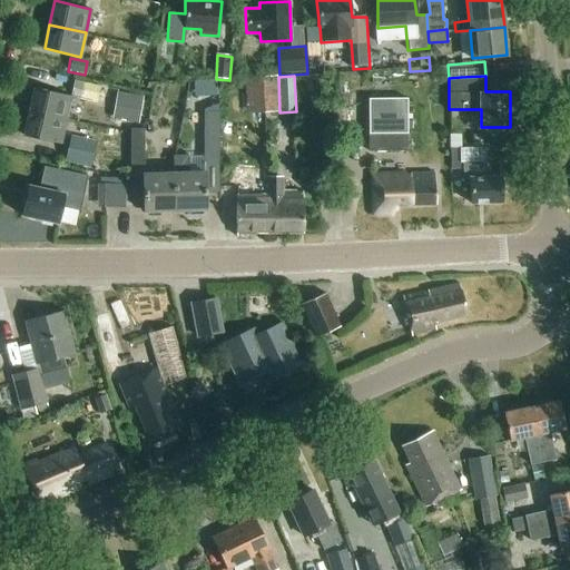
[(263,78),(264,114),(279,112),(278,77),(263,78)]
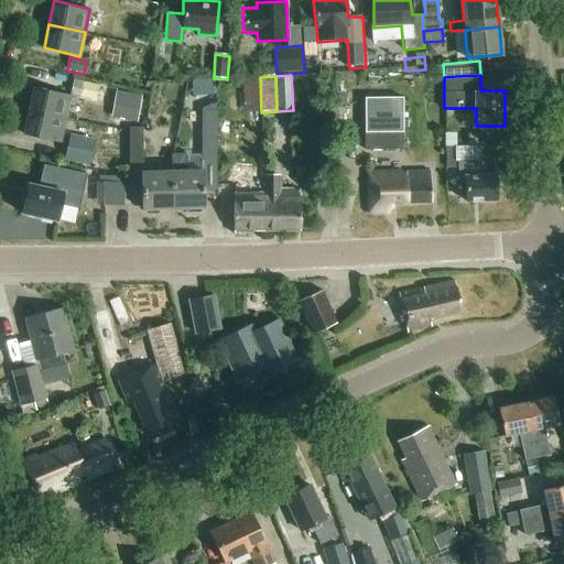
[(245,112),(261,112),(260,77),(242,77),(245,112)]
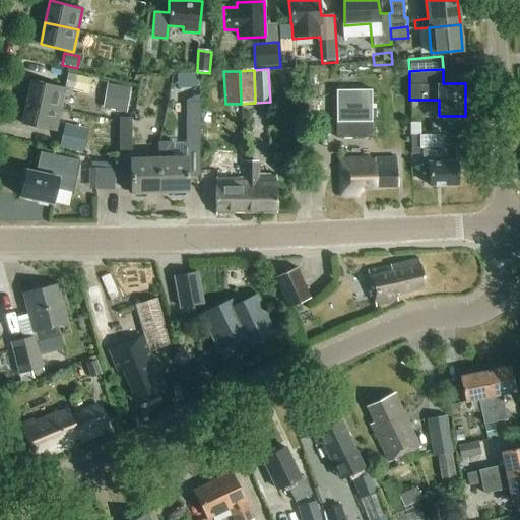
[(63,72),(60,86),(104,96),(107,82),(63,72)]
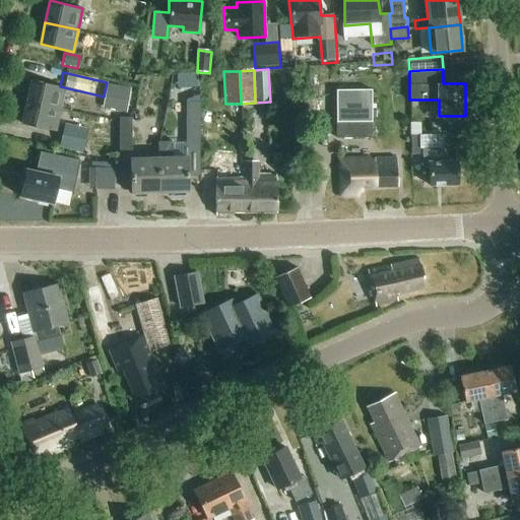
[(26,102),(60,109),(65,87),(31,80),(26,102)]
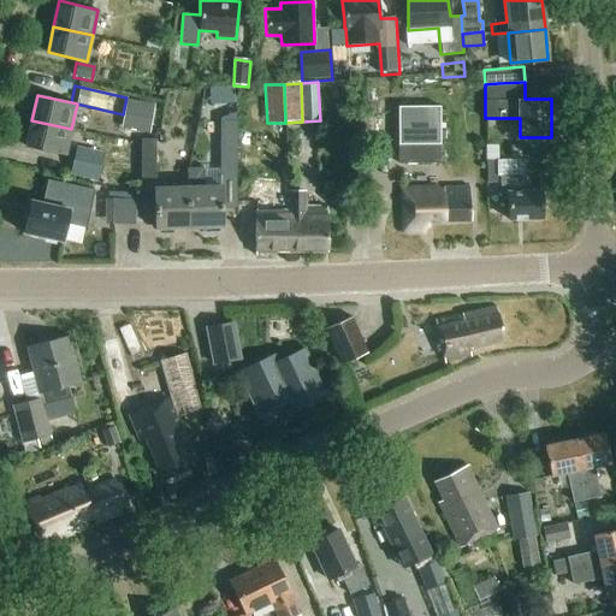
[(132,102),(128,131),(148,135),(154,106),(132,102)]
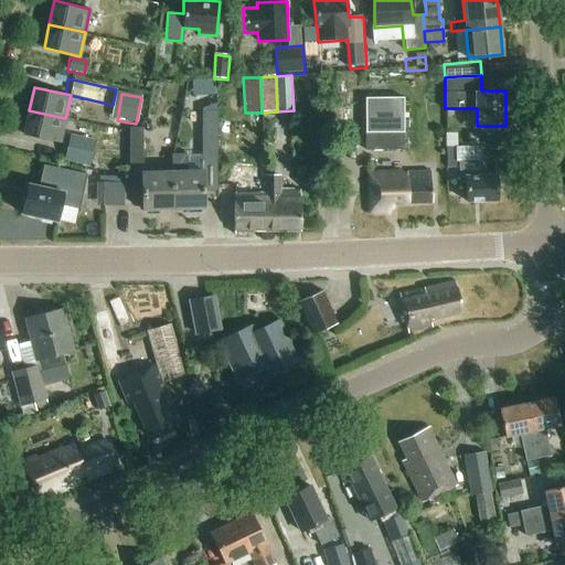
[(201,109),(201,156),(201,162),(216,162),(216,104),(201,109)]
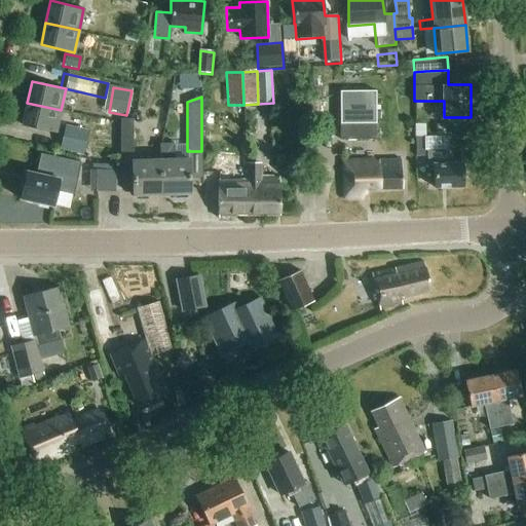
[(57,132),(61,110),(27,103),(23,124),(57,132)]
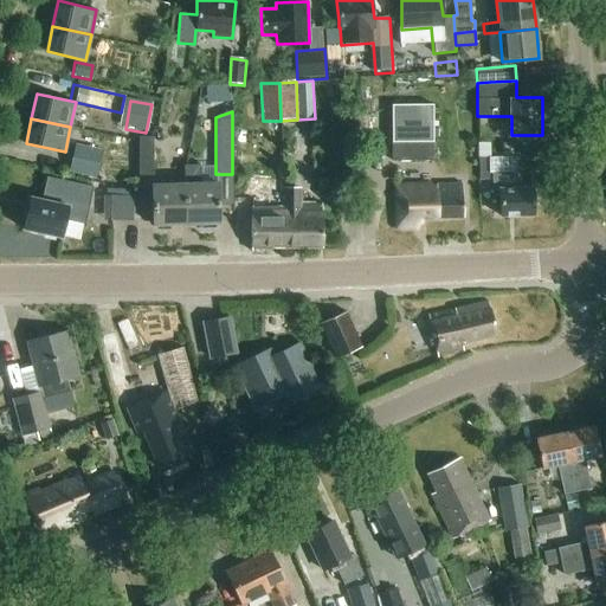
[(154,176),(155,139),(155,137),(152,137),(140,137),(139,176),(154,176)]
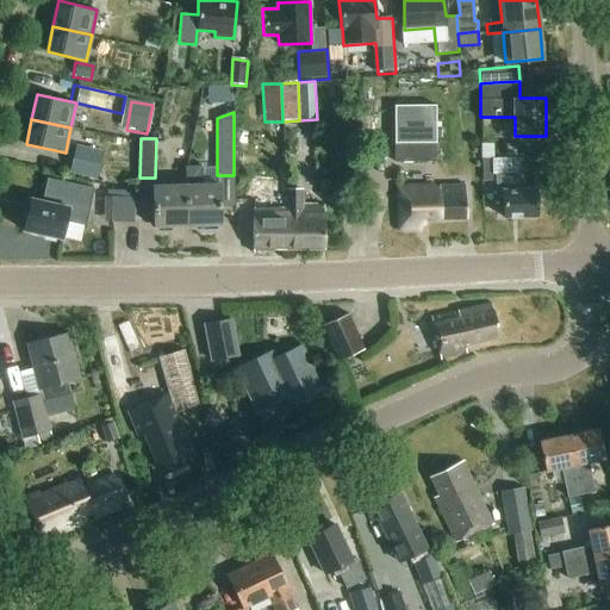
[(437,162),(437,143),(394,143),(394,163),(437,162)]
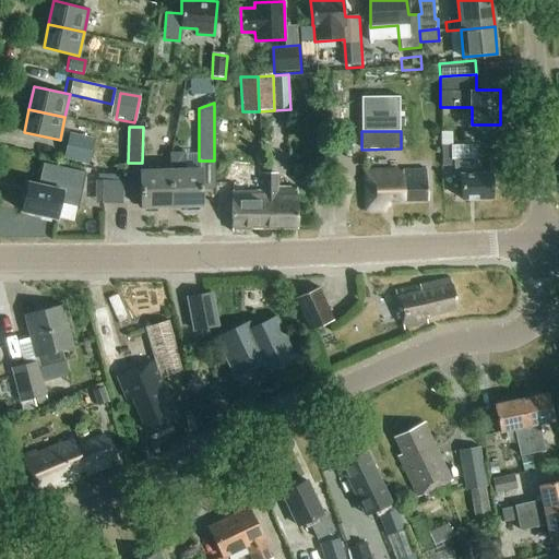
[(94,139),(70,133),(66,156),(88,162),(94,139)]
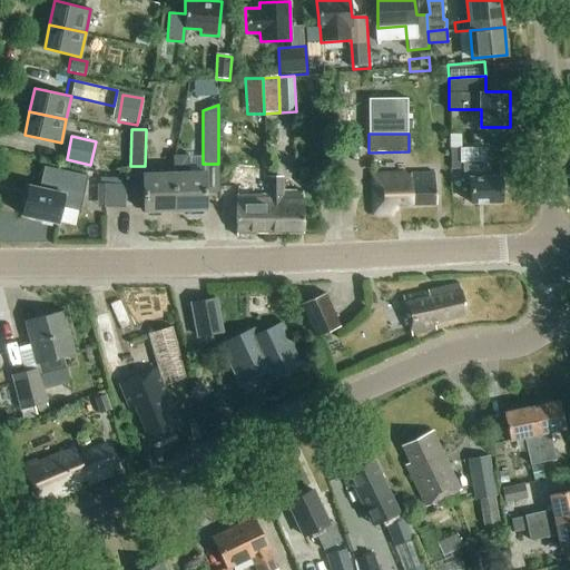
[(450,166),(461,166),(461,161),(463,161),(463,182),(470,182),(470,203),(501,202),(501,175),(485,176),(485,146),(449,147),(450,166)]
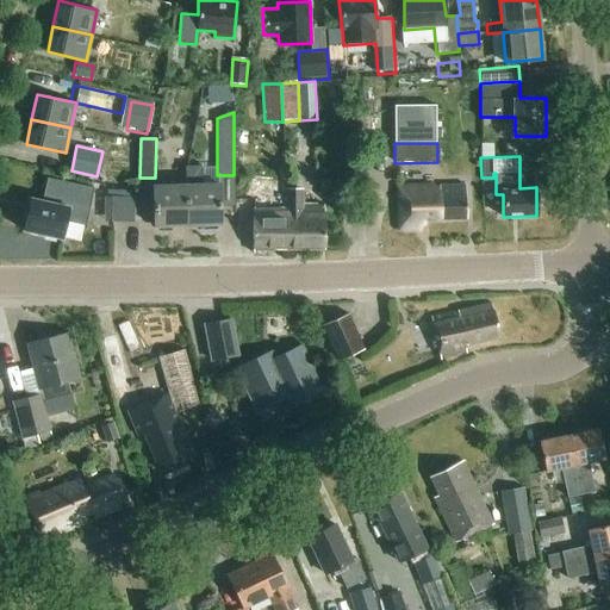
[(186,182),(188,224),(188,226),(199,226),(199,234),(219,234),(218,225),(221,225),(218,185),(201,186),(201,167),(186,168),(186,182)]
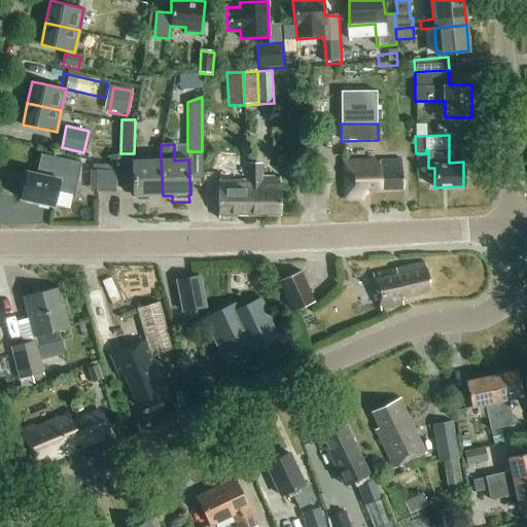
[(73,195),(75,183),(79,162),(40,153),(36,173),(26,171),(20,199),(54,206),(57,190),(73,195)]
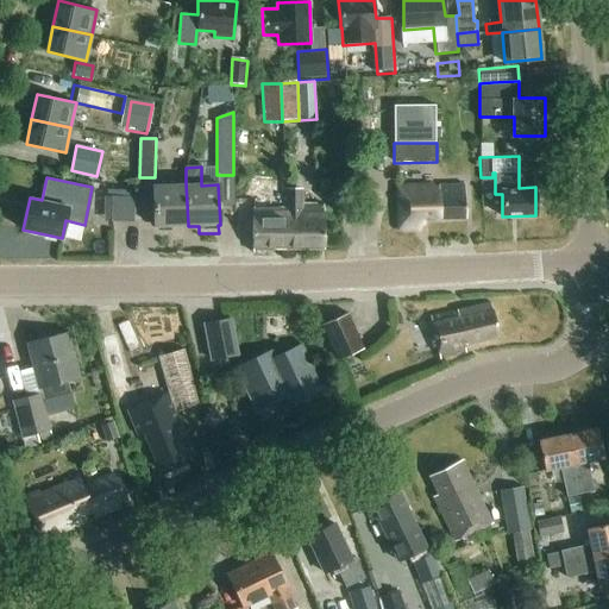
[(154,225),(188,224),(186,182),(152,183),(154,225)]
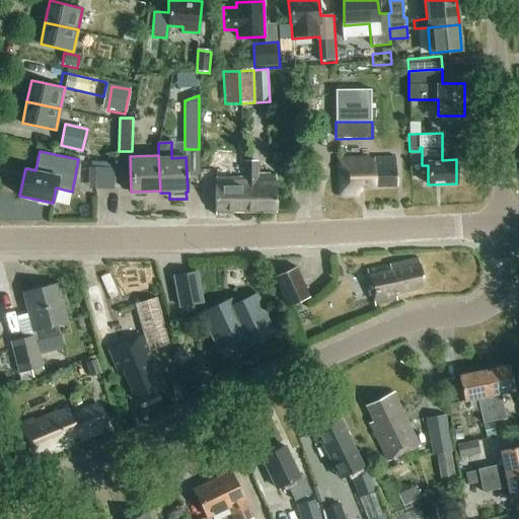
[(360,187),(397,186),(396,158),(339,159),(340,196),(357,196),(360,187)]
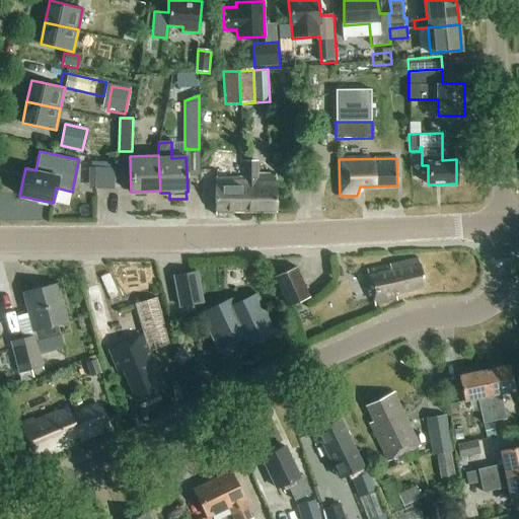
[(239,189),(240,210),(276,210),(276,172),(256,173),(256,161),(242,161),(242,177),(242,189),(239,189)]
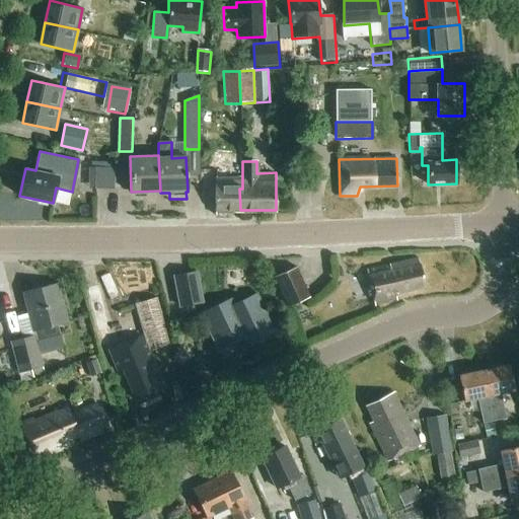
[(115,168),(88,168),(87,189),(114,190),(115,168)]
